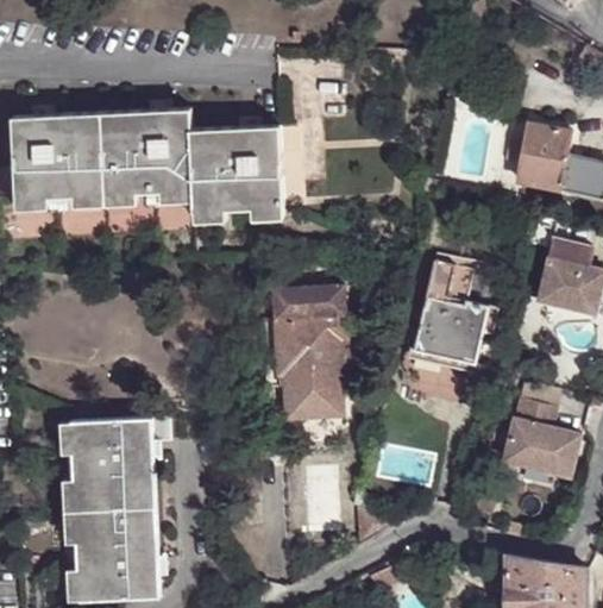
[(602,52),(584,42),(573,61),(602,77),(602,52)]
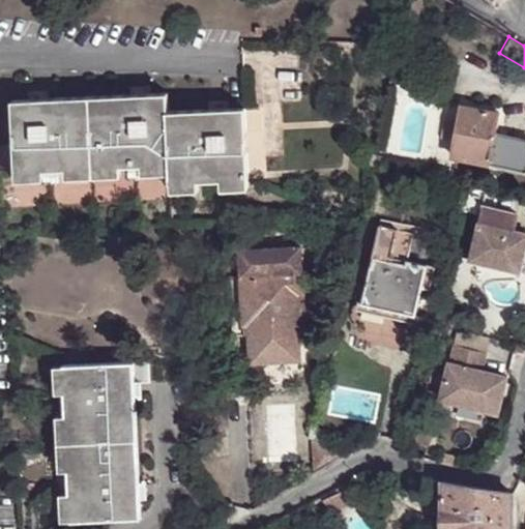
[(66,171),(121,169),(142,168),(142,176),(171,176),(172,193),(199,193),(199,182),(222,182),(223,192),(250,190),(246,111),(169,114),(169,96),(15,101),(16,147),(17,172),(45,172),(66,171)]
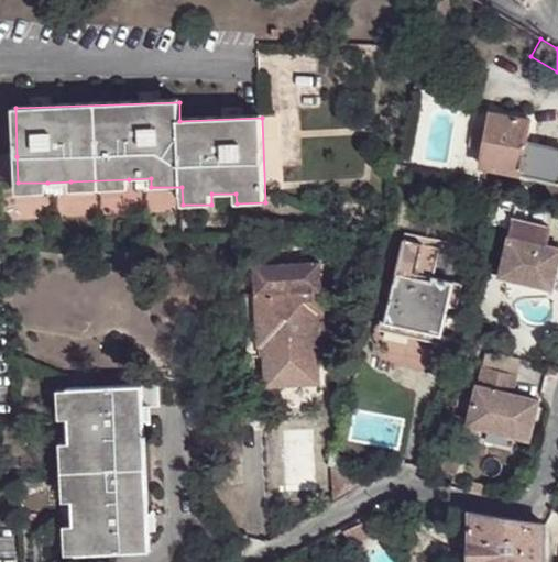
[(496,168),(514,173),(521,141),(524,120),(474,109),(463,162),(496,168)]
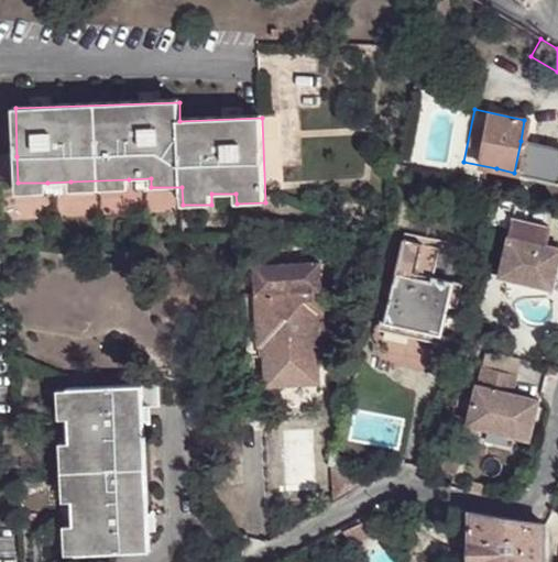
[(557,149),(521,141),(514,173),(556,180),(557,169),(557,149)]
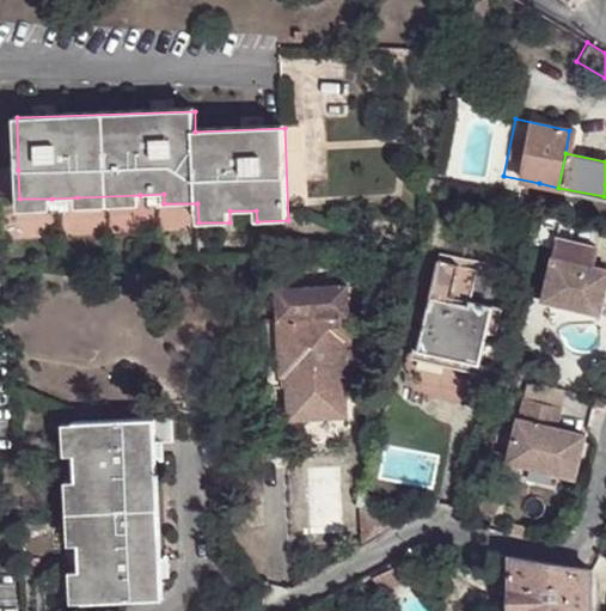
[(0,201),(19,199),(18,170),(0,170),(0,272),(1,272),(0,237),(0,201)]
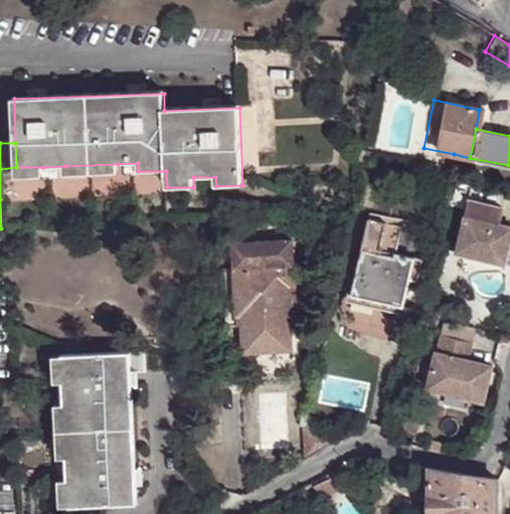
[(118,172),(118,164),(64,166),(64,174),(118,172)]
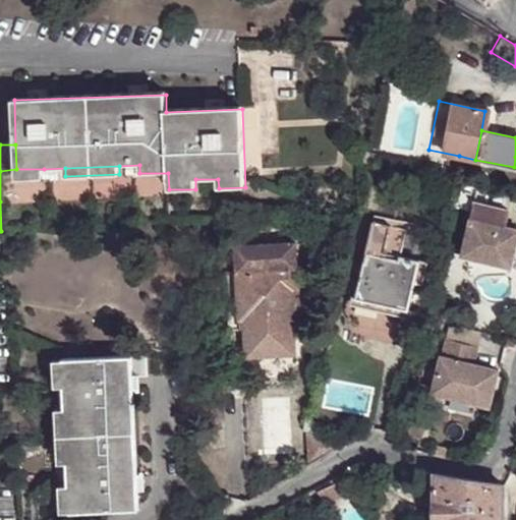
[(44,178),(44,169),(16,169),(16,179),(44,178)]
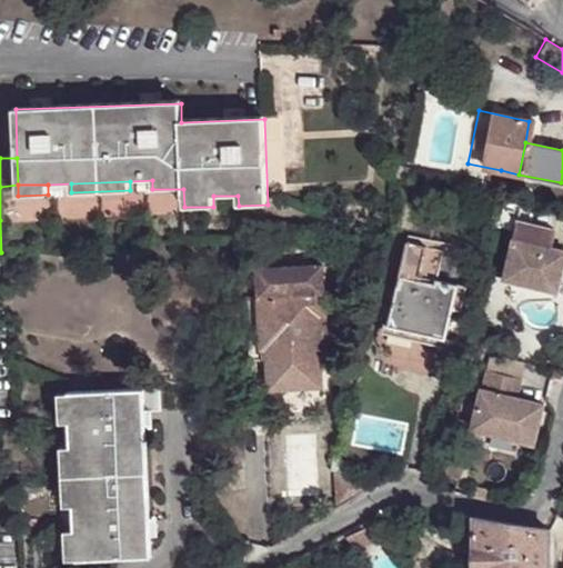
[(501,278),(553,288),(561,247),(546,245),(551,227),(513,219),(501,278)]
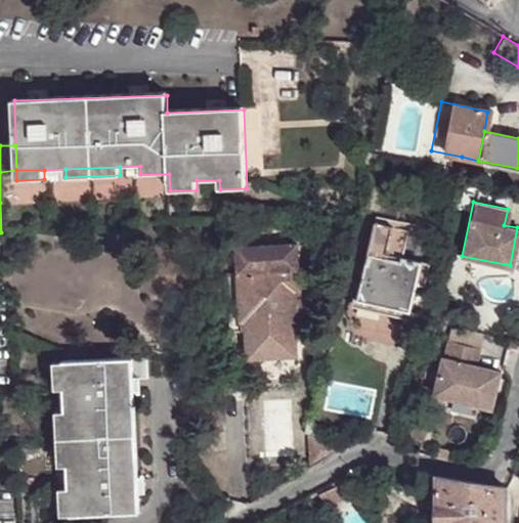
[(373,224),(355,301),(407,312),(417,264),(400,260),(405,230),(373,224)]
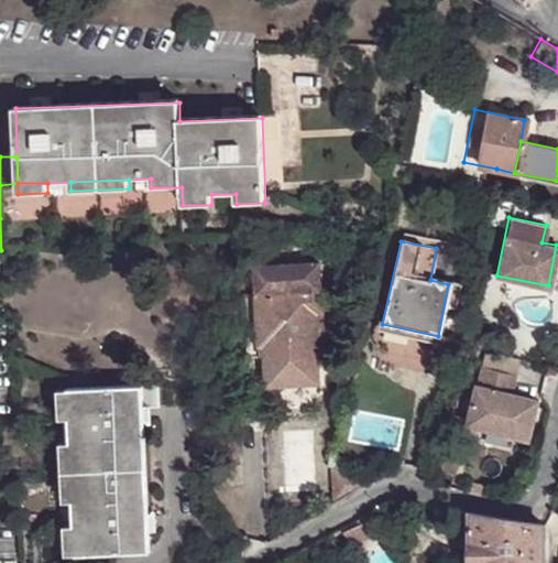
[(314,263),(249,268),(250,295),(253,346),(259,346),(259,357),(261,387),(313,383),(312,359),(309,327),(308,312),(315,312),(316,312),(314,263)]
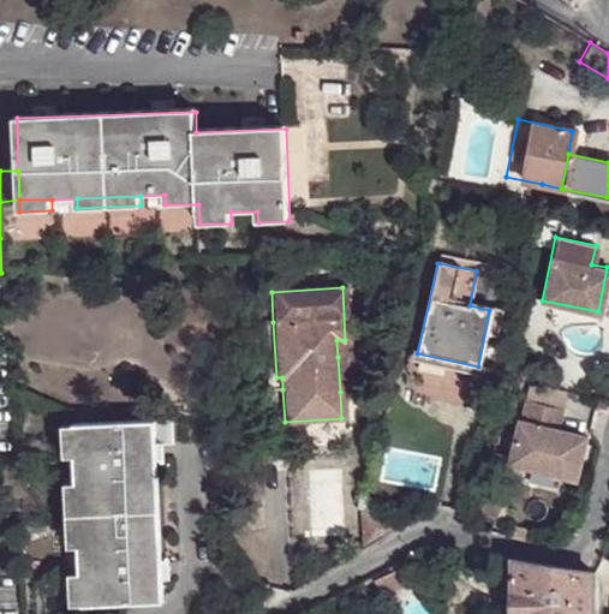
[(346,356),(338,357),(340,392),(358,391),(356,355),(346,356)]
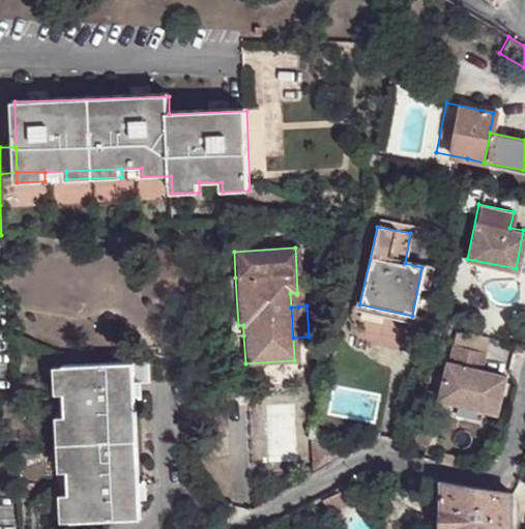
[(450,328),(446,345),(478,352),(483,335),(450,328)]
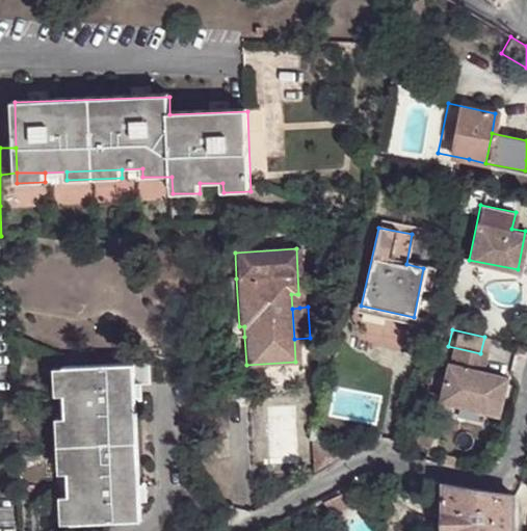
[(432,400),(492,414),(501,377),(476,371),(480,353),(448,346),(444,364),(442,363),(432,400)]
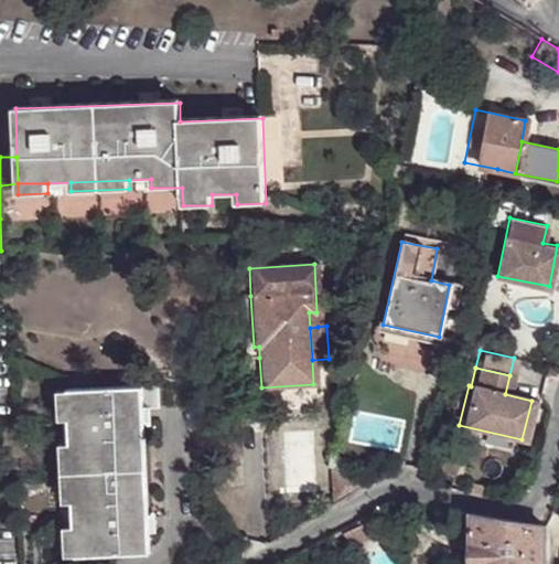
[(158,389),(140,391),(140,410),(158,410),(158,389)]
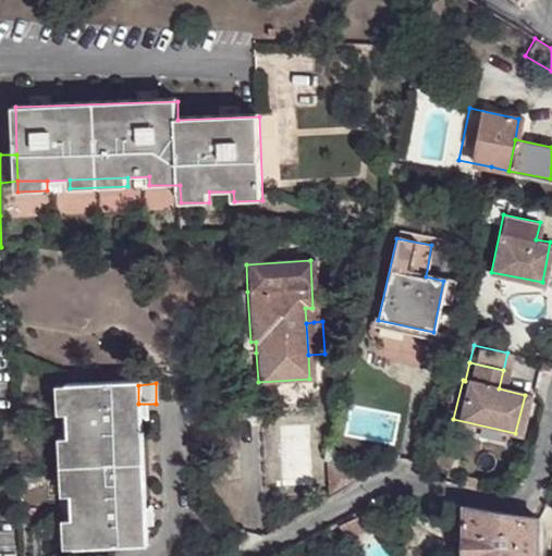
[(72,521),(72,548),(144,546),(138,404),(138,385),(66,387),(68,415),(69,439),(71,496),(72,521)]
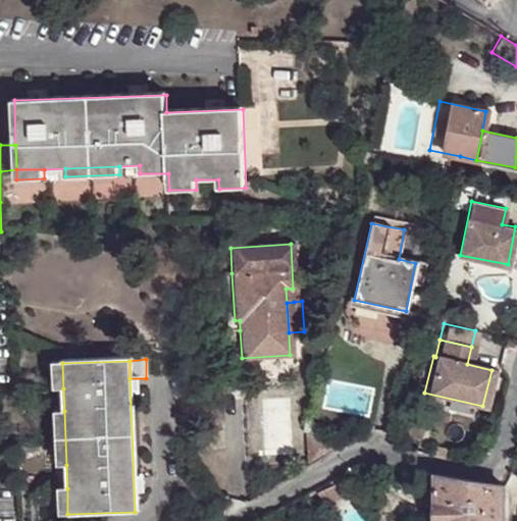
[(54,388),(63,388),(62,363),(53,363),(54,388)]
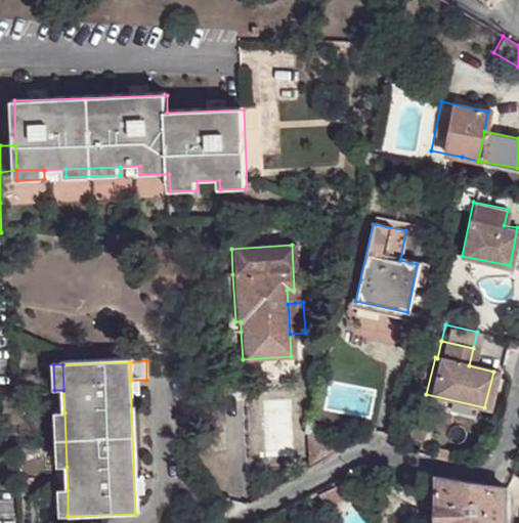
[(57,467),(67,467),(65,412),(54,413),(57,467)]
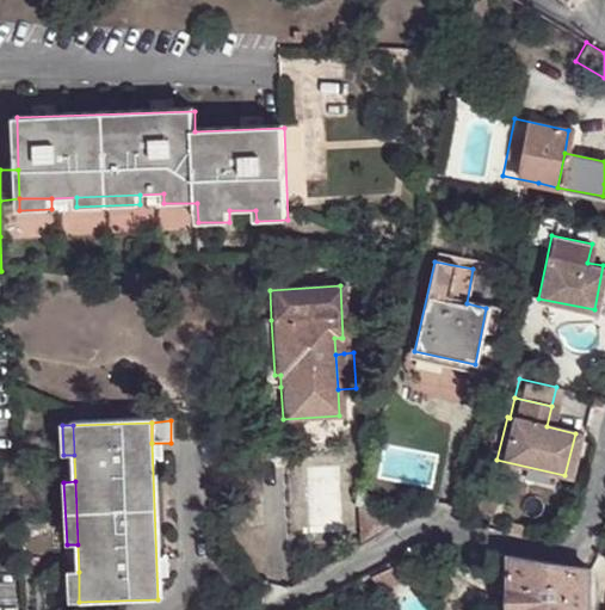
[(405,517),(356,507),(358,544),(405,517)]
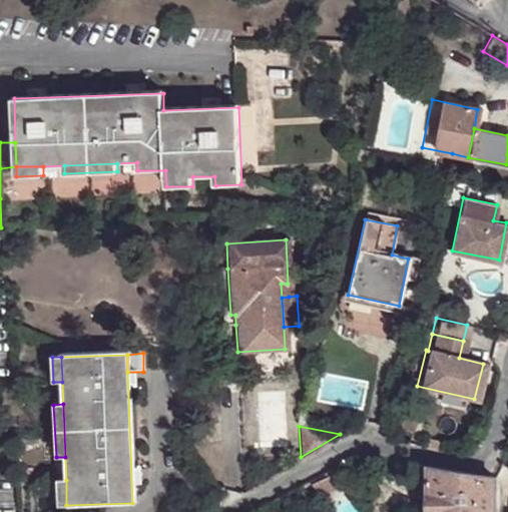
[(490,511),(492,476),(425,466),(424,511),(490,511)]
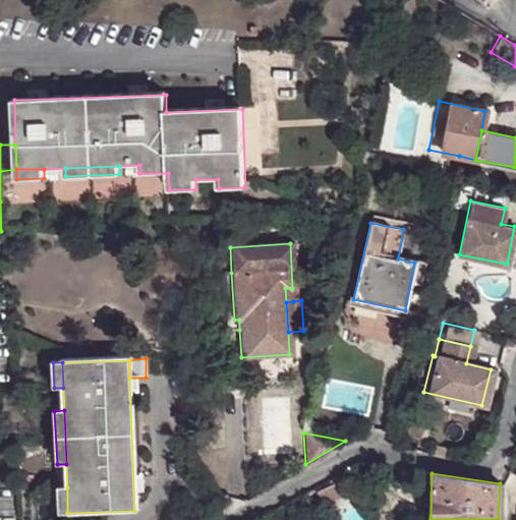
[(340,474),(326,481),(330,486),(338,481),(344,494),(349,490),(340,474)]
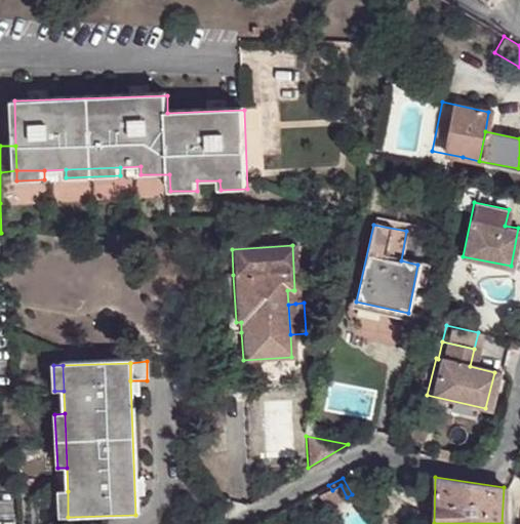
[(332,490),(318,496),(325,509),(347,497),(341,485),(332,490)]
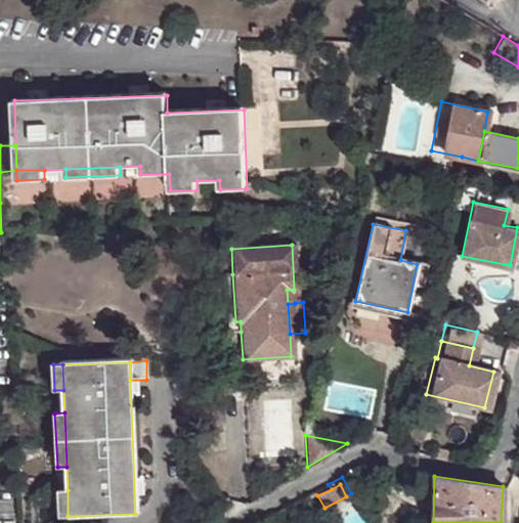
[(59,516),(68,516),(68,490),(57,491),(59,516)]
